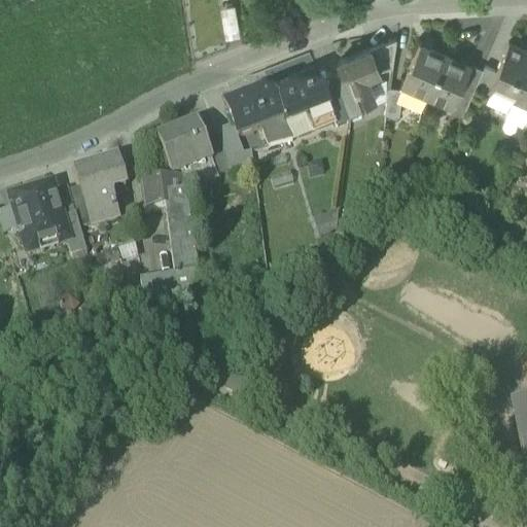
[(227,36),(240,34),(235,7),(222,9),(227,36)]
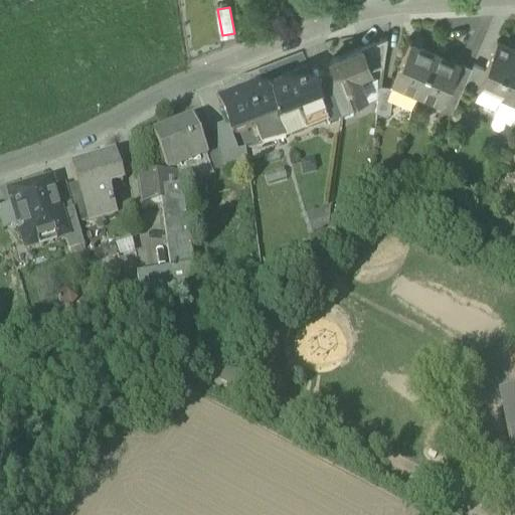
[(361,51),(369,73),(382,68),(386,41),(361,51)]
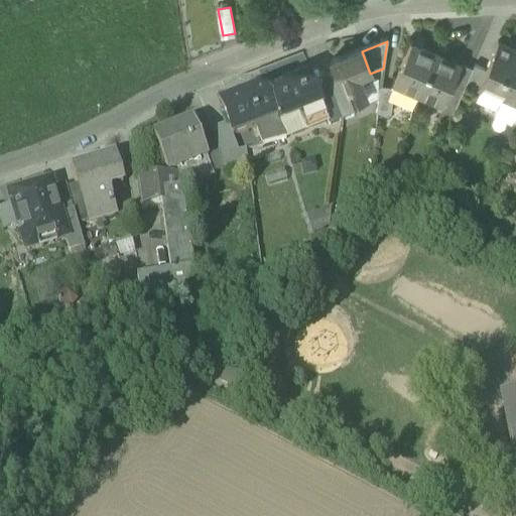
[(479,87),(504,98),(515,103),(515,49),(499,42),(479,87)]
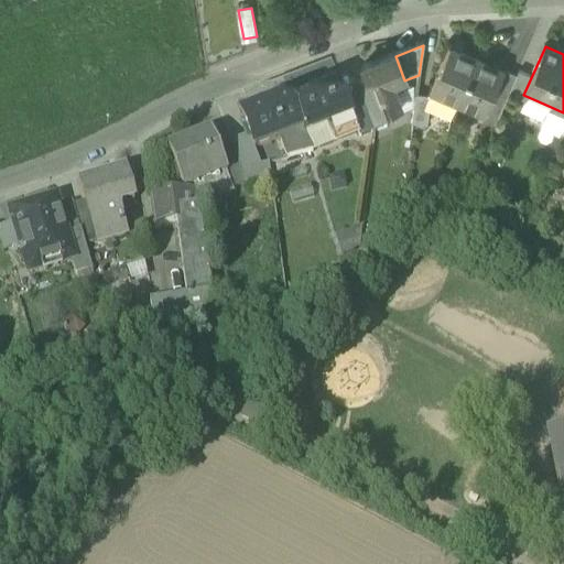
[(430,91),(457,104),(475,63),(447,51),(430,91)]
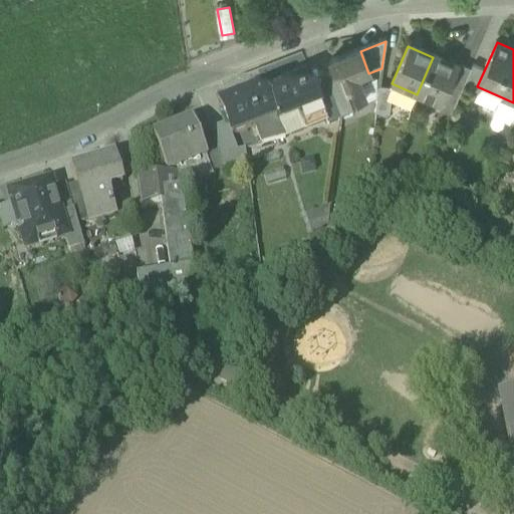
[(338,84),(345,105),(363,98),(358,85),(368,81),(368,73),(360,51),(329,62),(338,84)]
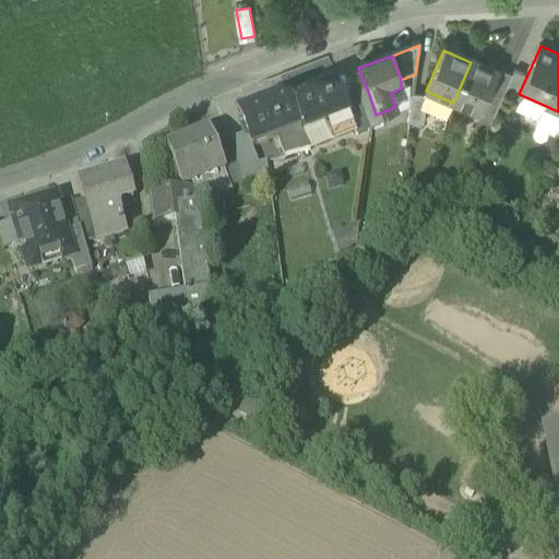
[(498,74),(471,62),(453,103),(479,115),(498,74)]
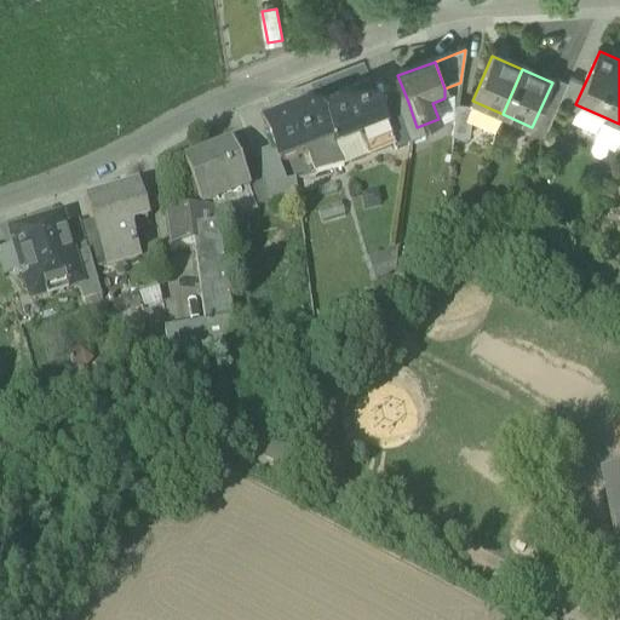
[(532,127),(528,135),(543,142),(567,86),(554,80),(552,82),(532,127)]
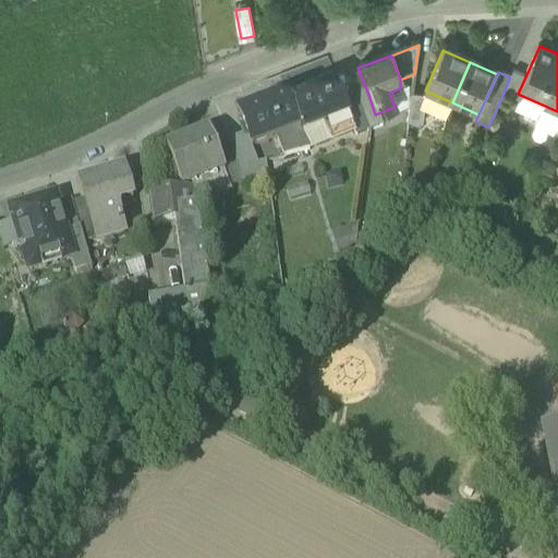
[(305,87),(287,95),(300,128),(303,134),(349,116),(343,101),(336,82),(307,93),(305,87)]
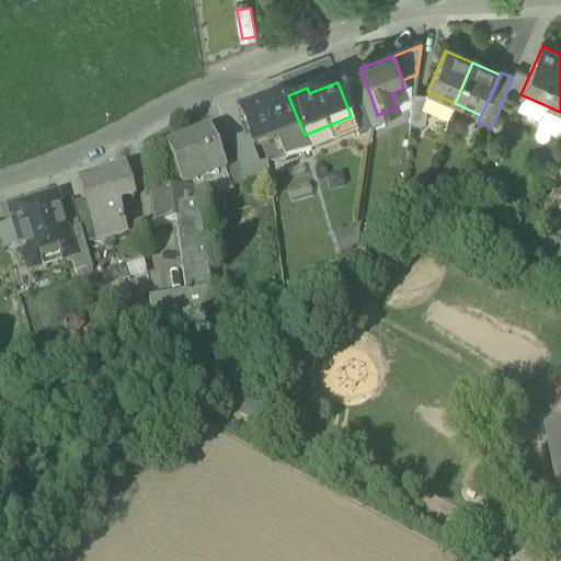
[(369,92),(357,96),(366,119),(377,115),(369,92)]
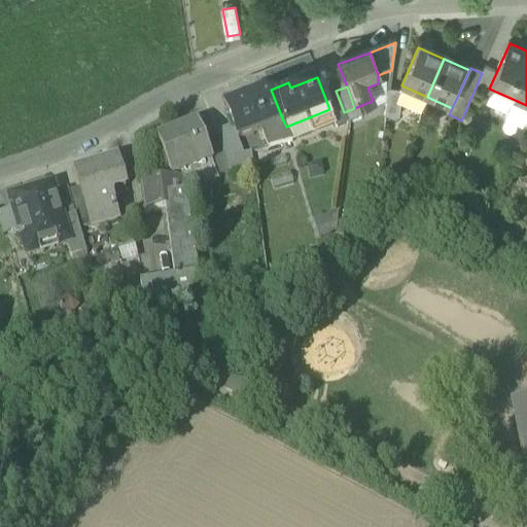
[(238,139),(261,130),(283,120),(271,90),(251,97),(252,99),(225,109),(238,139)]
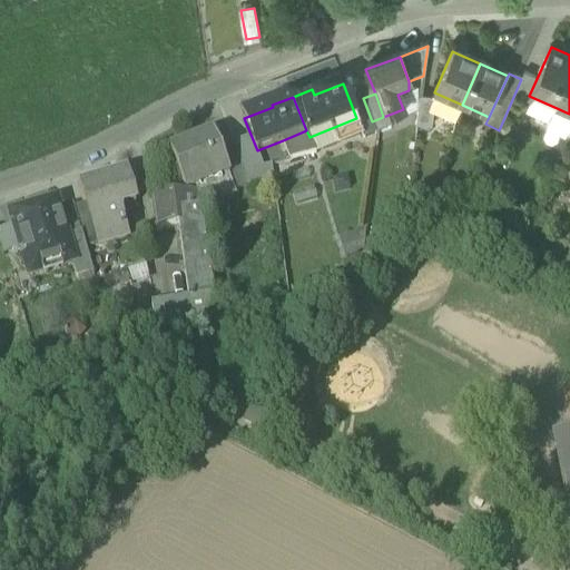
[(360,126),(372,121),(363,98),(351,104),(356,118),(360,126)]
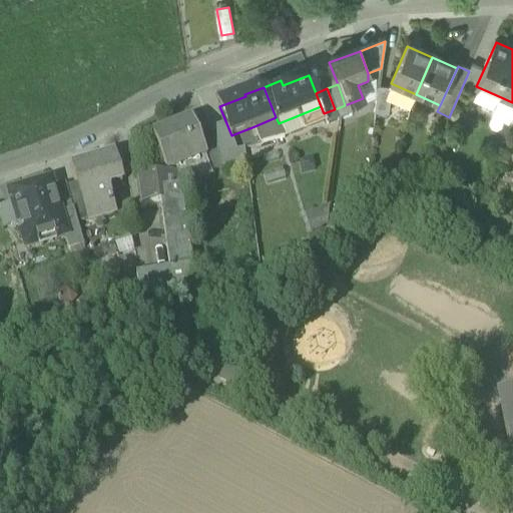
[(375,113),(387,114),(391,90),(378,88),(375,113)]
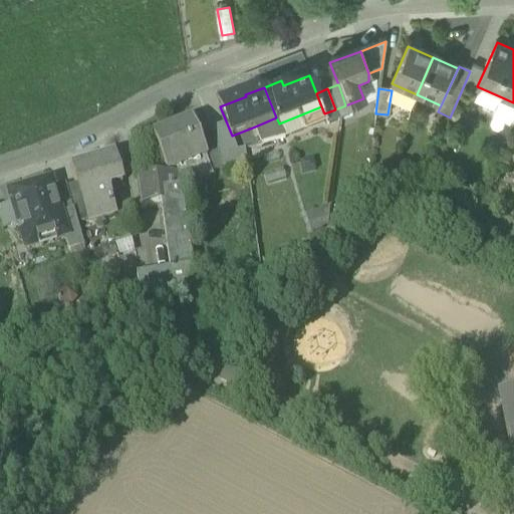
[(510,124),(513,114),(513,102),(502,97),(494,117),(510,124)]
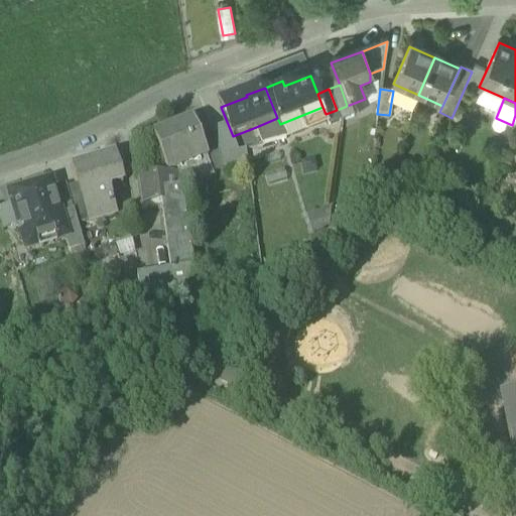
[(440,141),(452,118),(439,112),(429,136),(440,141)]
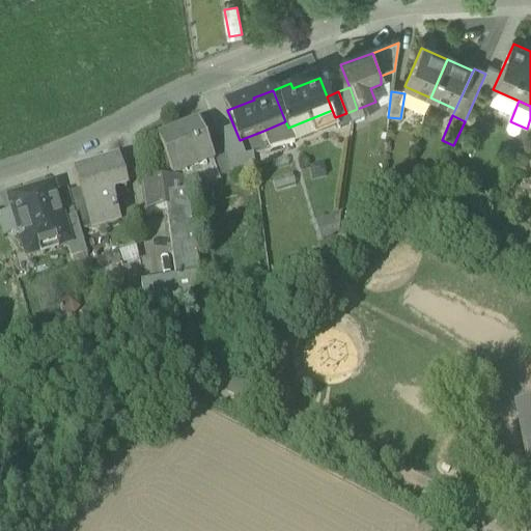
[(288,128),(285,121),(263,131),(271,149),(295,143),(288,128)]
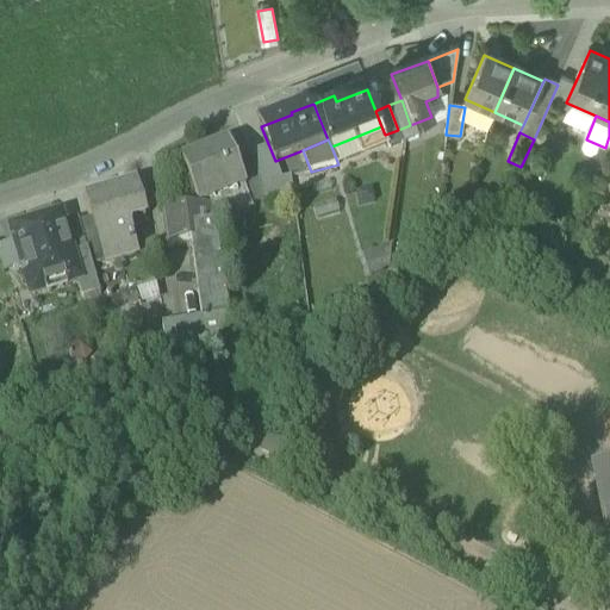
[(181,165),(198,205),(243,186),(246,185),(238,168),(229,145),(181,165)]
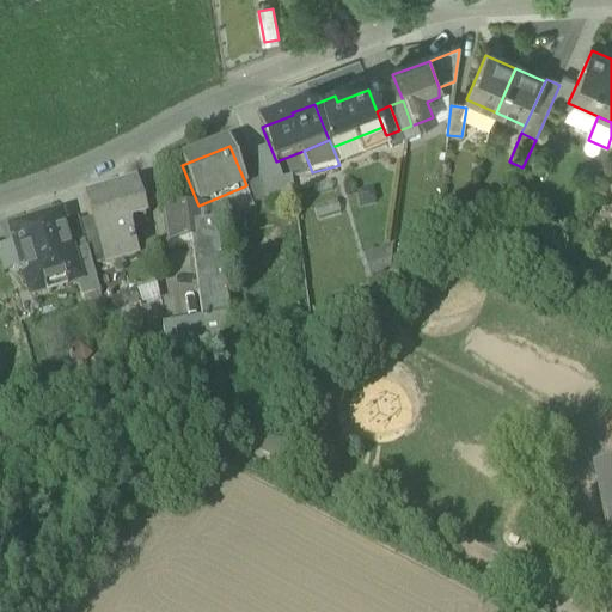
[(255,161),(262,185),(279,181),(267,150),(254,154),(255,161)]
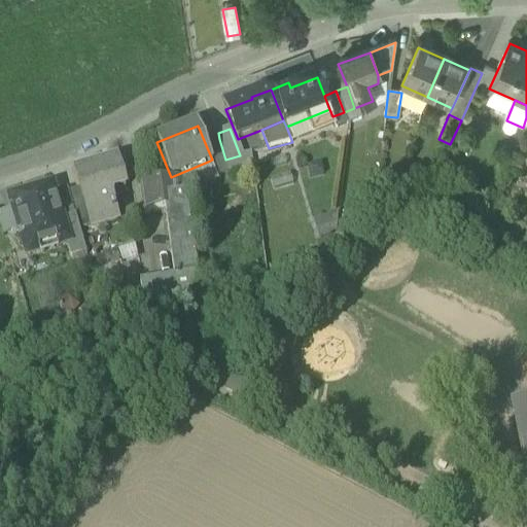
[(216,177),(229,172),(225,160),(219,139),(206,145),(212,160),(210,161),(216,177)]
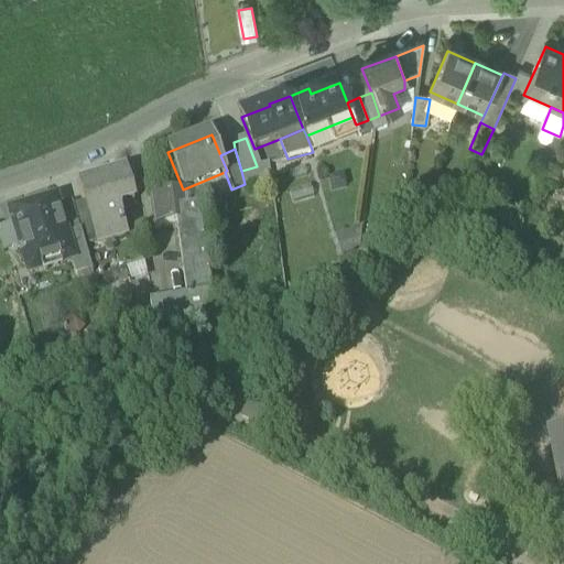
[(269,163),(257,166),(241,171),(245,184),(271,177),(269,163)]
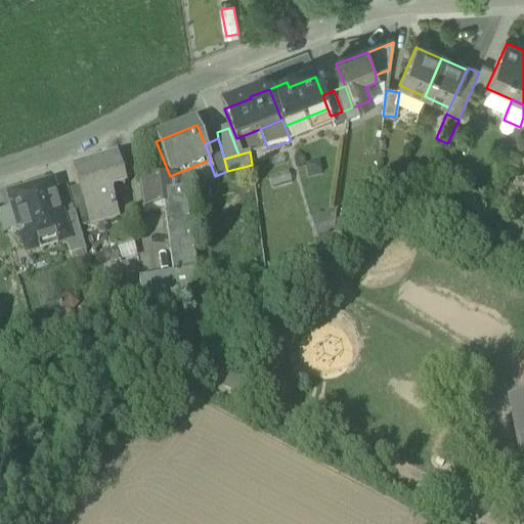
[(80,186),(90,224),(117,216),(110,189),(124,185),(117,157),(96,163),(97,167),(76,173),(80,186)]
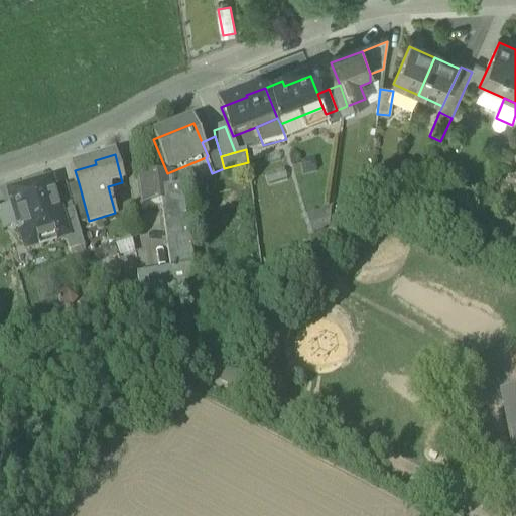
[(163,205),(171,268),(192,264),(182,188),(178,189),(176,174),(157,176),(137,179),(141,208),(163,205)]
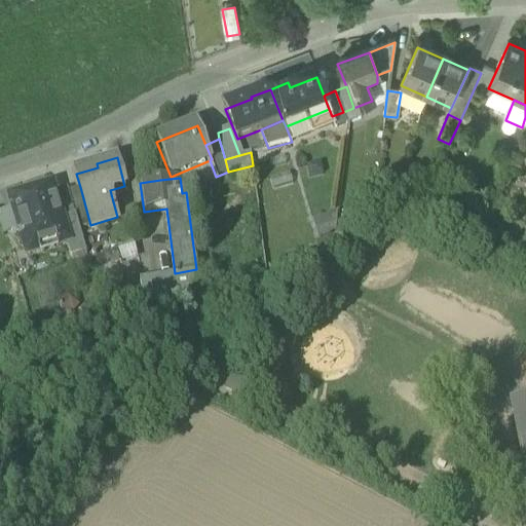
[(21,235),(41,229),(63,222),(64,222),(63,220),(55,194),(52,184),(36,189),(38,195),(11,203),(21,235)]
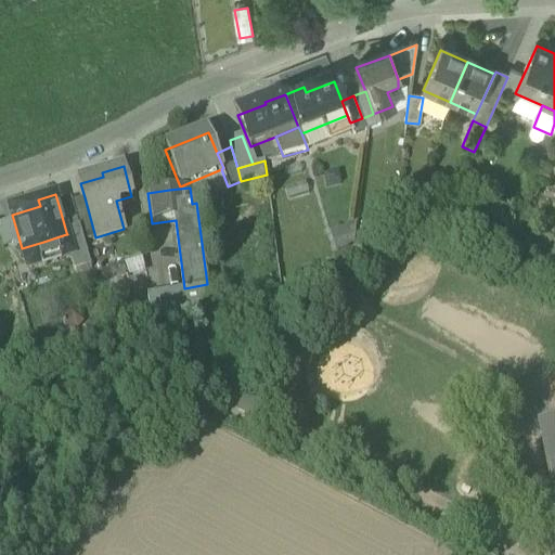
[(85,197),(72,201),(79,229),(84,241),(95,237),(85,197)]
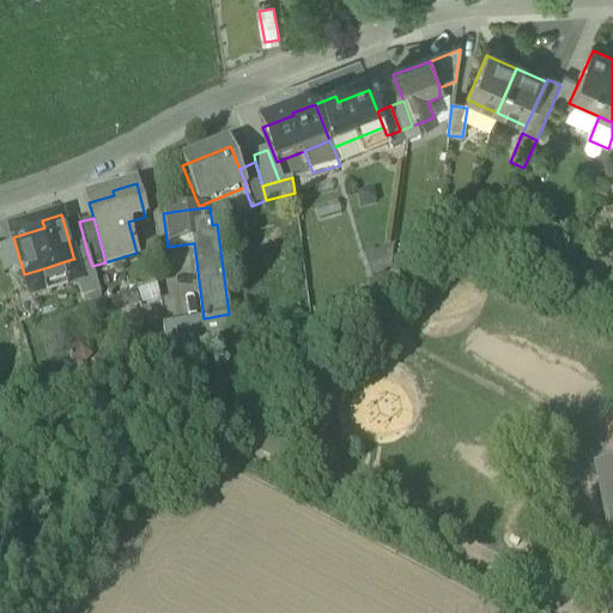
[(73,256),(87,253),(79,222),(65,226),(73,256)]
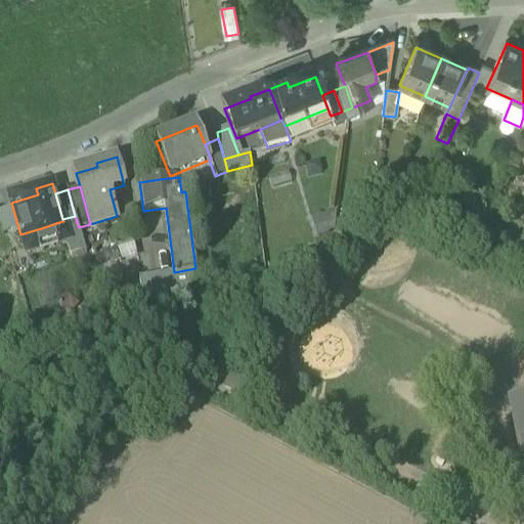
[(69,243),(72,254),(85,250),(79,227),(75,216),(62,219),(63,221),(62,221),(69,243)]
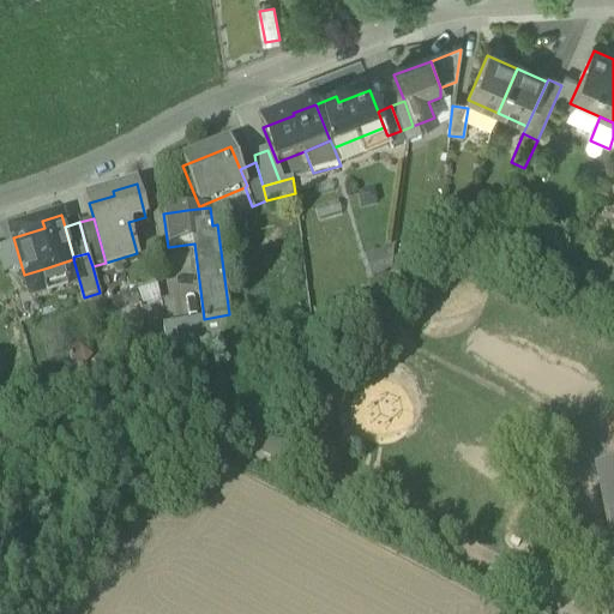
[(73,259),(48,268),(53,284),(29,292),(31,299),(55,292),(80,284),(73,259)]
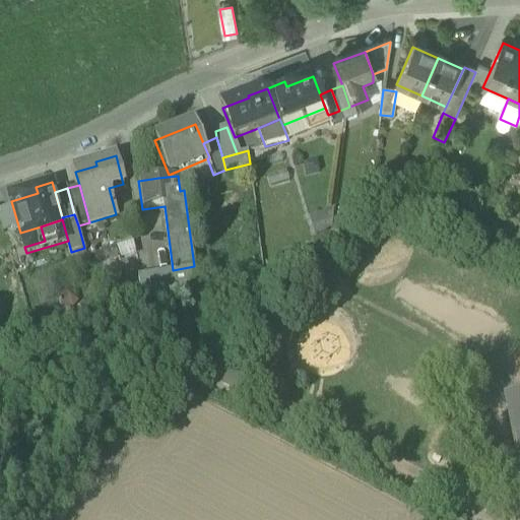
[(20,233),(24,247),(45,241),(41,226),(20,233)]
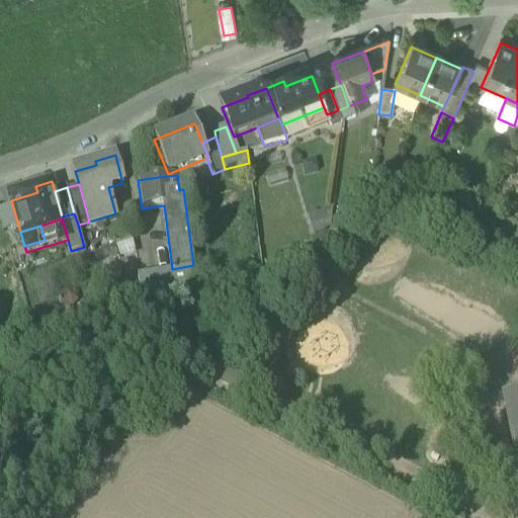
[(172,269),(153,272),(156,289),(169,287),(195,282),(193,265),(172,269)]
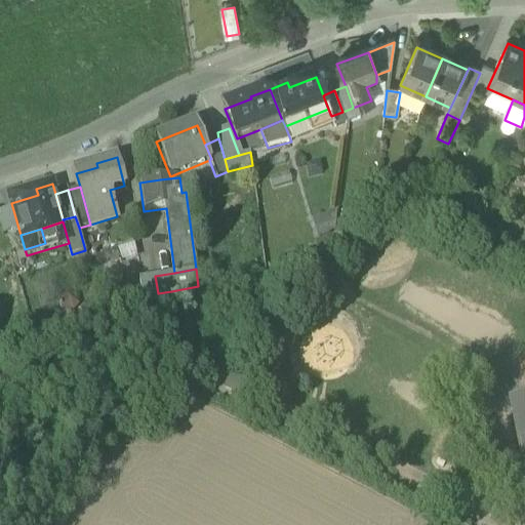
[(172,301),(171,291),(158,293),(155,276),(138,279),(144,307),(172,301)]
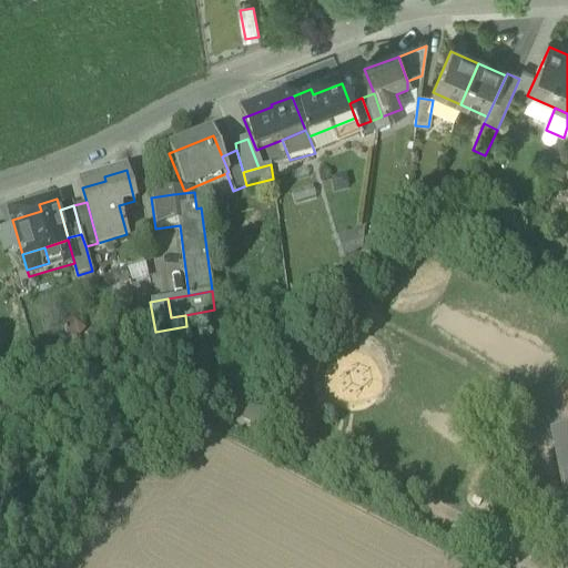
[(567,434),(551,437),(567,520),(567,434)]
